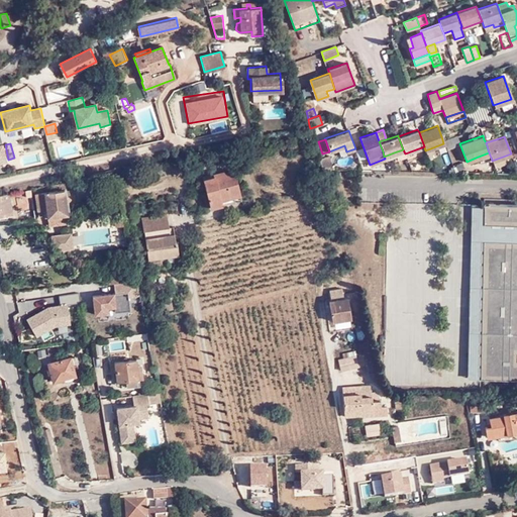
[(405,153),(403,149),(394,152),(396,159),(406,156),(405,153)]
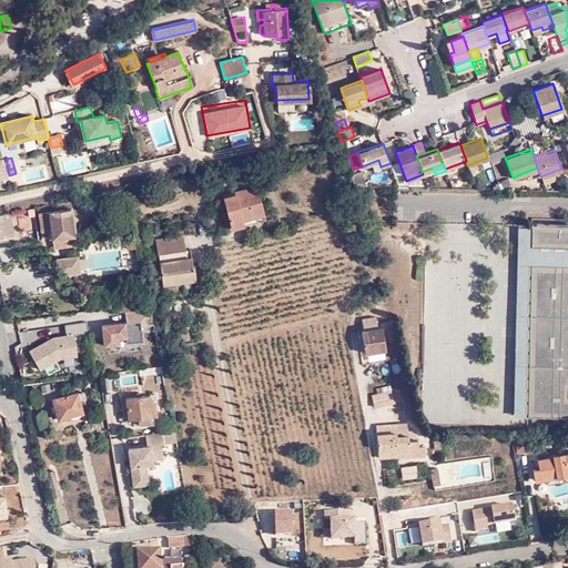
[(539,173),(537,168),(523,173),(524,178),(528,178),(539,173)]
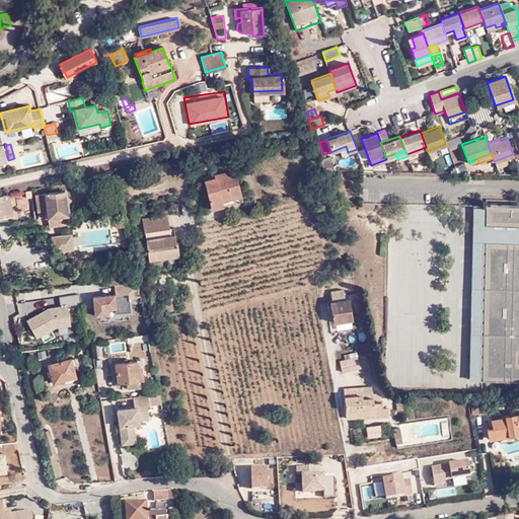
[(330,155),(319,158),(322,169),(335,169),(330,155)]
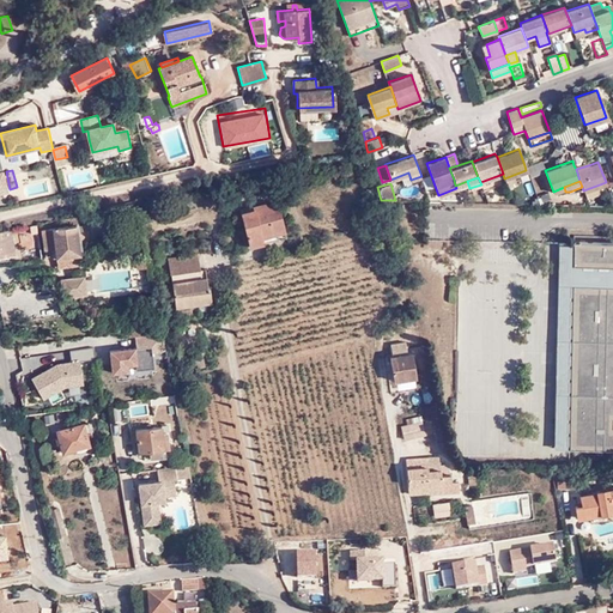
[(596,186),(583,190),(586,196),(599,192),(596,186)]
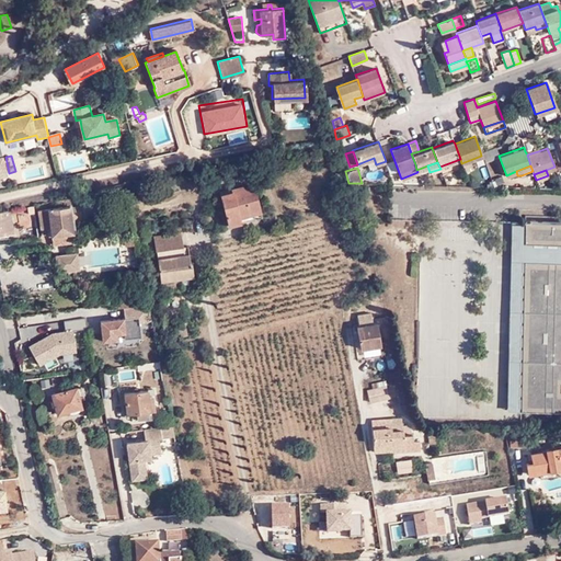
[(240,220),(262,218),(259,194),(247,196),(248,197),(237,198),(237,194),(227,196),(228,198),(224,199),(228,230),(242,228),(240,220)]
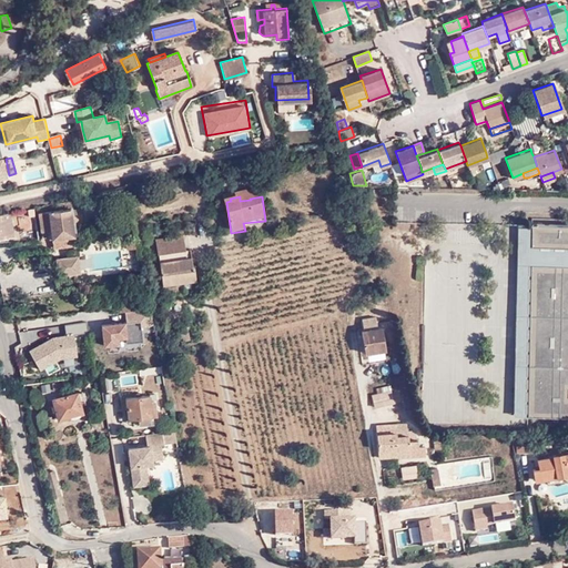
[(83,215),(84,225),(101,223),(99,206),(83,209),(83,210),(83,215)]
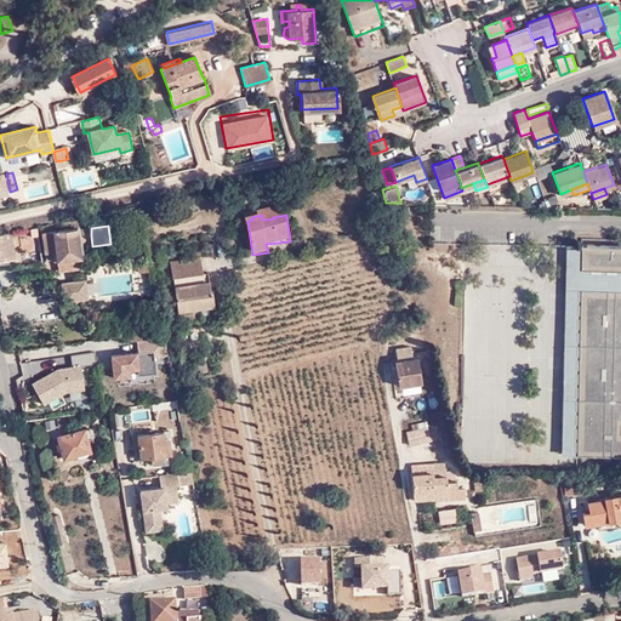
[(57,263),(81,261),(79,237),(78,231),(44,234),(46,255),(56,255),(57,263)]
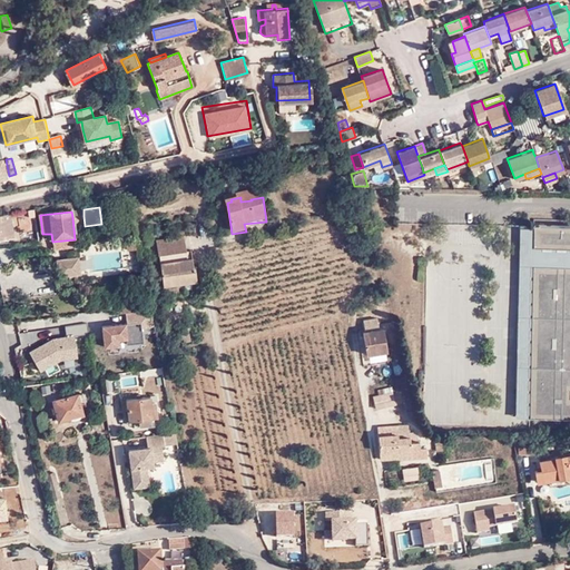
[(19,213),(10,214),(13,229),(21,227),(19,213)]
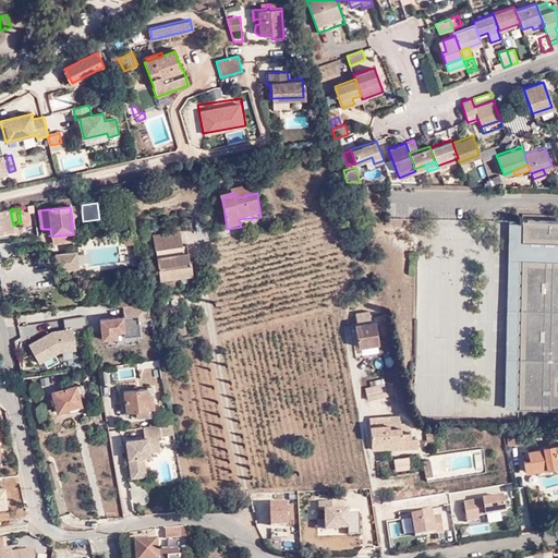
[(10,209),(0,210),(0,232),(14,230),(13,225),(10,209)]
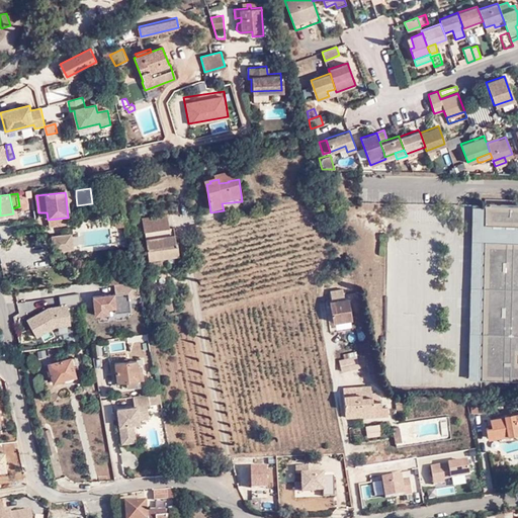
[(243,207),(242,201),(222,203),(224,210),(243,207)]
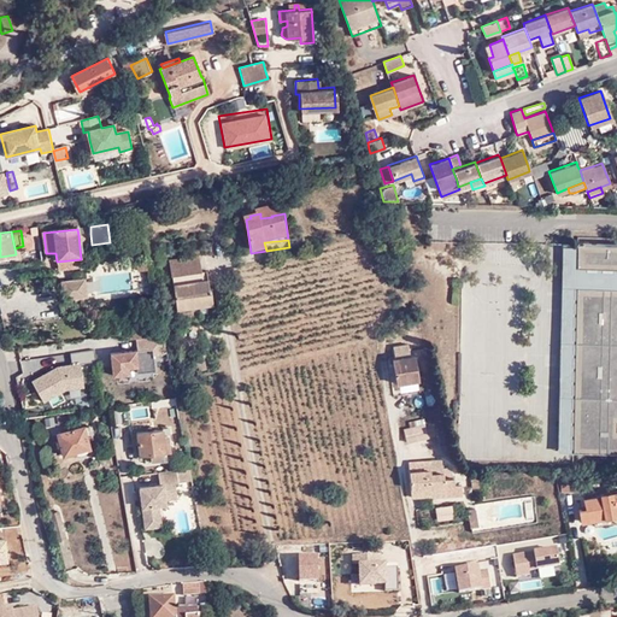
[(579,246),(577,266),(616,266),(616,244),(579,242),(579,246)]
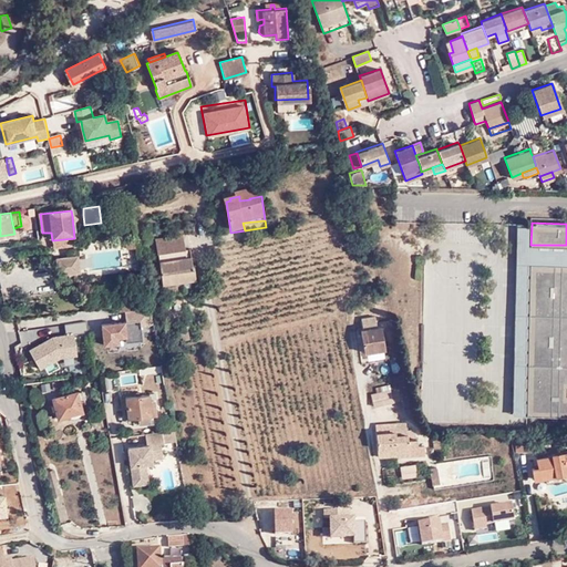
[(529,263),(531,263),(531,245),(532,226),(518,225),(517,263),(529,263)]
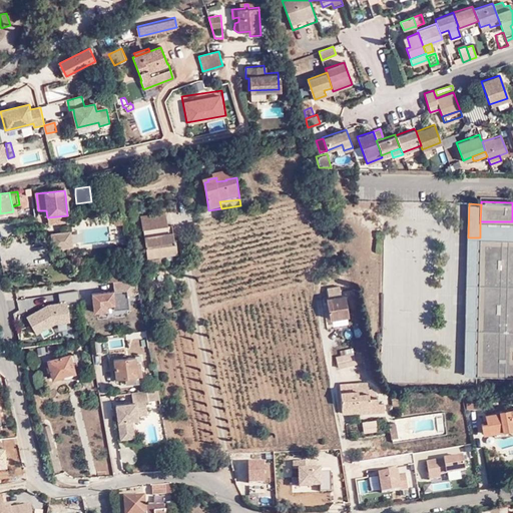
[(139,217),(141,230),(166,226),(164,213),(139,217)]
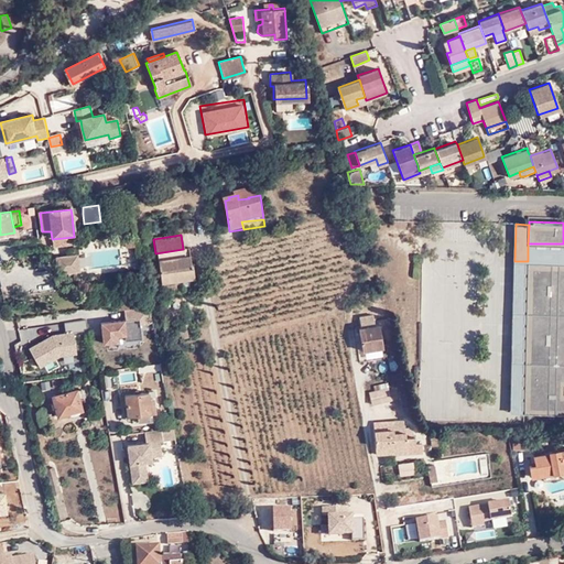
[(52,239),(53,248),(75,246),(74,237),(52,239)]
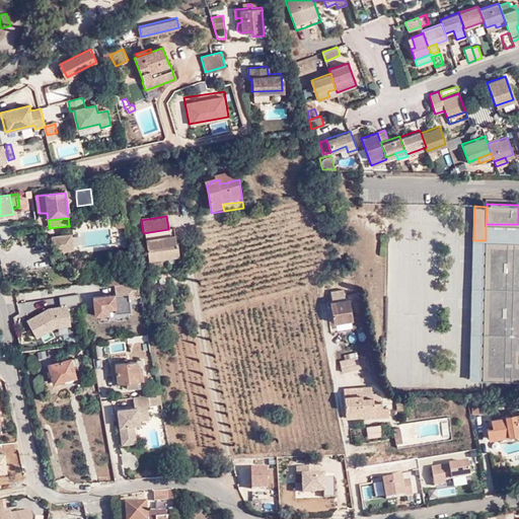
[(518,224),(486,224),(486,240),(518,240),(518,224)]
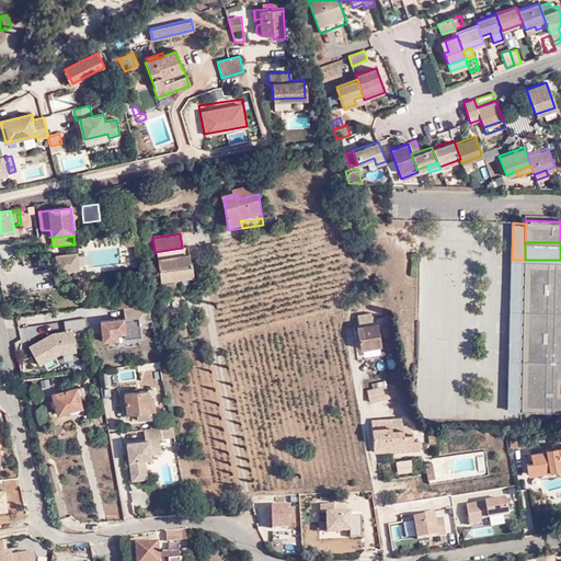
[(182,248),(155,252),(160,283),(174,281),(193,277),(191,264),(190,264),(186,247),(182,248)]
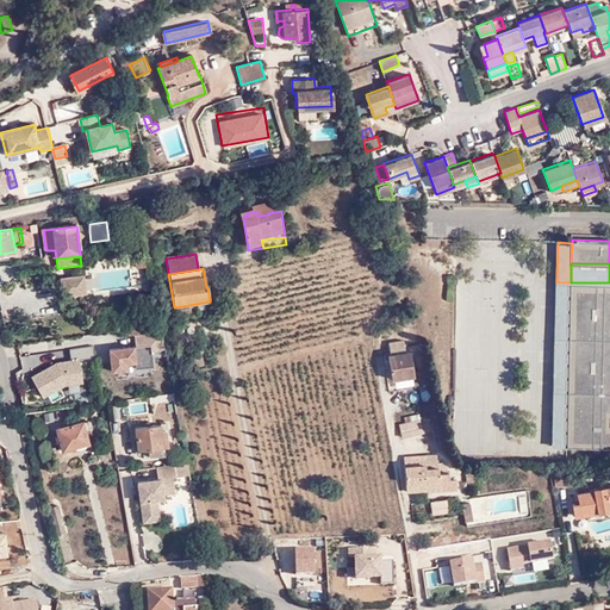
[(85,274),(60,278),(63,297),(87,293),(85,274)]
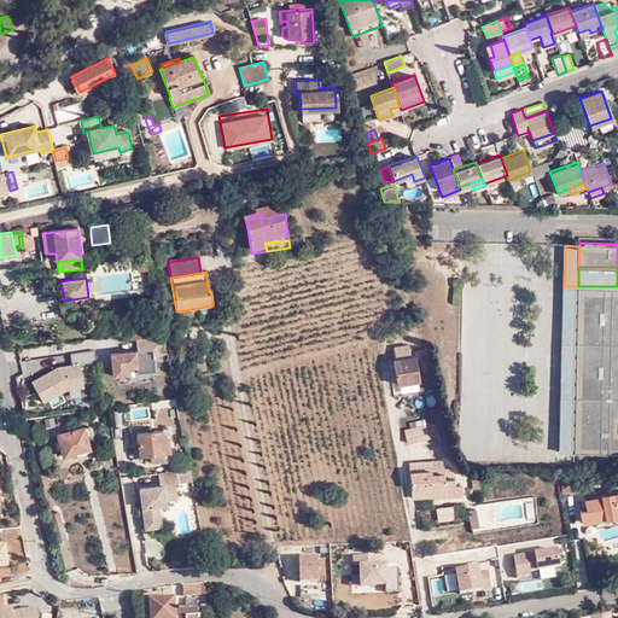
[(577,286),(564,286),(560,450),(573,450),(577,286)]
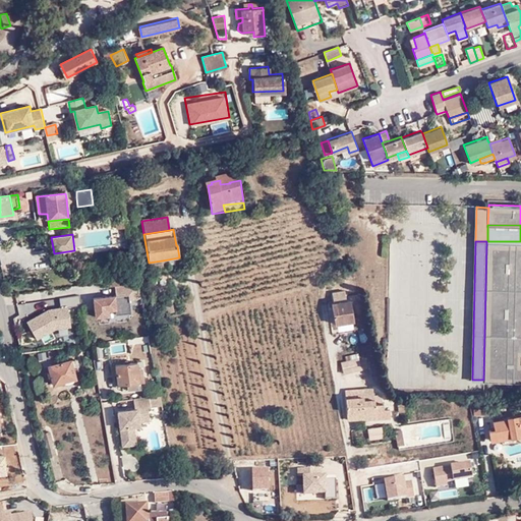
[(520,241),(487,241),(484,381),(520,381),(520,241)]
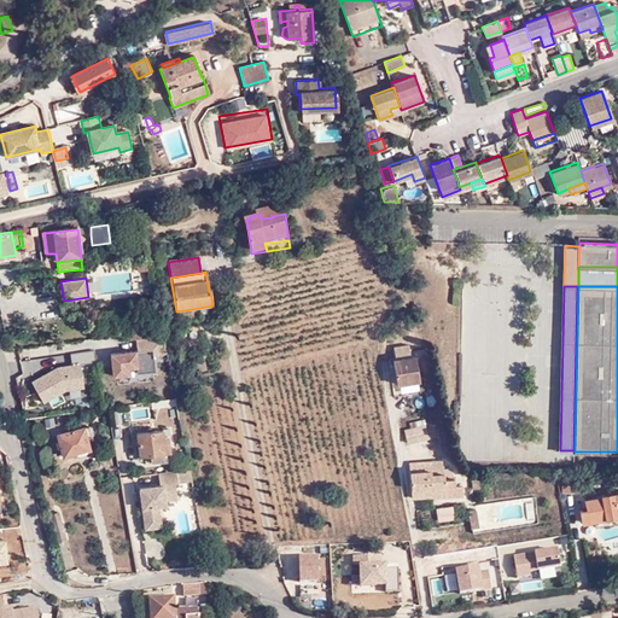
[(193,316),(192,309),(176,312),(178,320),(193,316)]
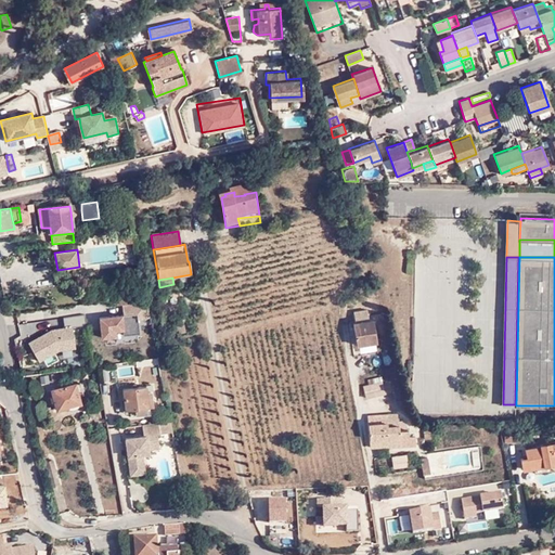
[(139,292),(124,294),(126,302),(140,300),(139,292)]
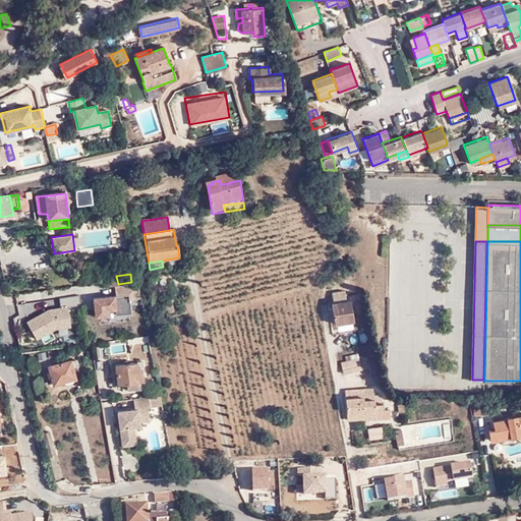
[(116,276),(101,277),(102,287),(118,285),(118,284),(116,276)]
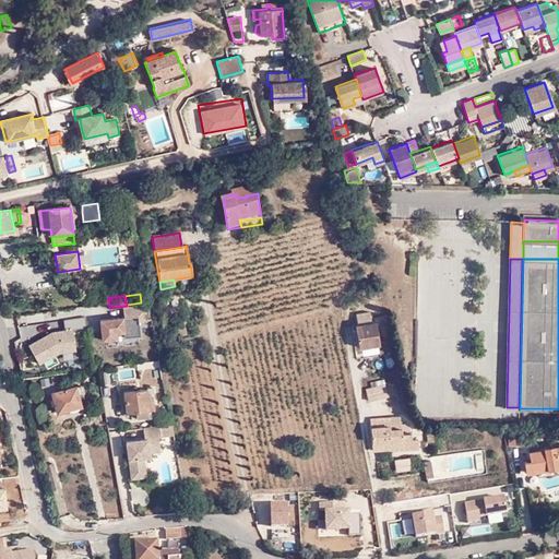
[(359,311),(360,319),(371,317),(369,309),(359,311)]
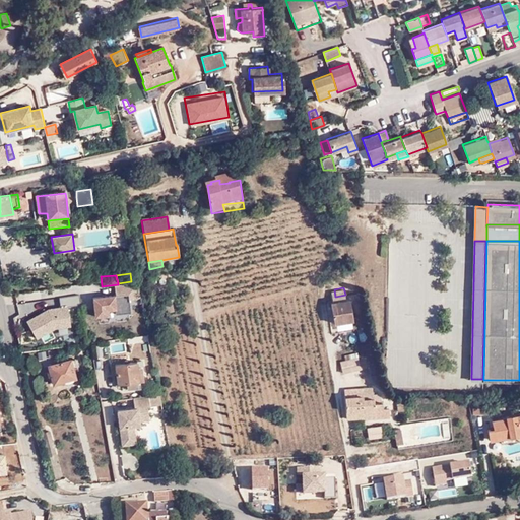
[(5,304),(16,303),(15,294),(5,295),(5,304)]
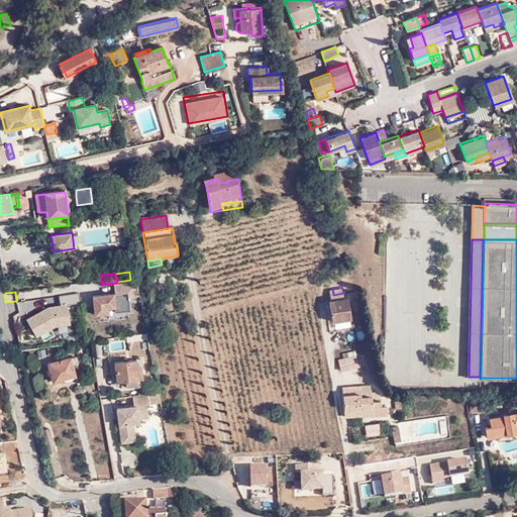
[(61,294),(62,302),(80,301),(79,292),(61,294)]
